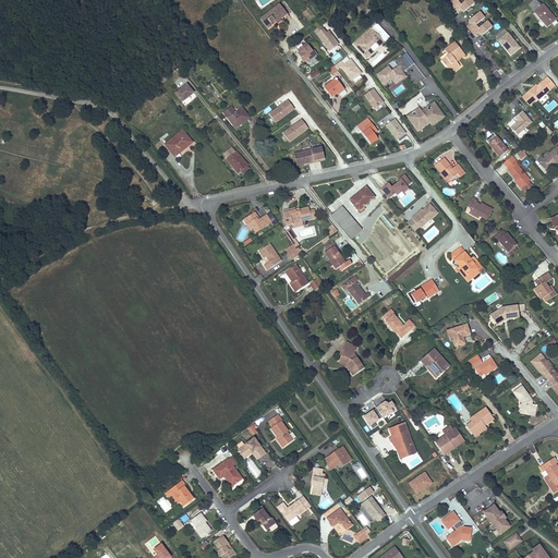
[(471,0),(466,0),(461,5),(459,2),(461,0),(451,0),(453,2),(450,4),(458,12),(461,10),(464,13),(466,11),(475,3),(471,0)]
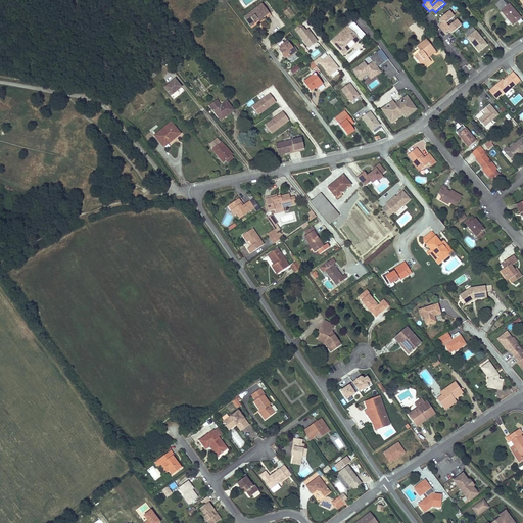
[(516,21),(515,21),(520,17),(509,4),(507,5),(502,0),(500,0),(495,4),(502,10),(501,11),(513,25),(516,21)]
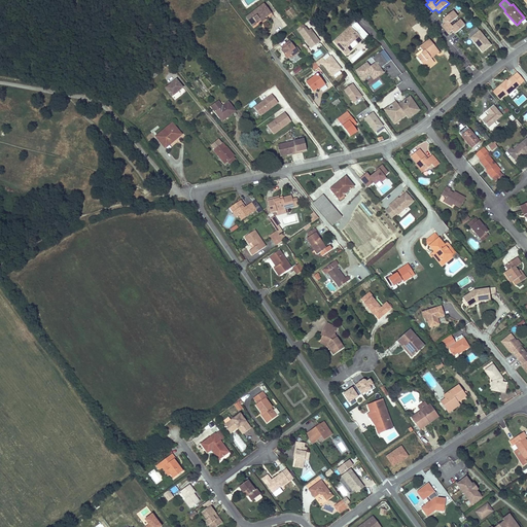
[(257,23),(256,22),(256,21),(259,19),(260,20),(261,22),(265,20),(265,18),(271,12),(264,3),(246,16),(253,26),(257,23)]
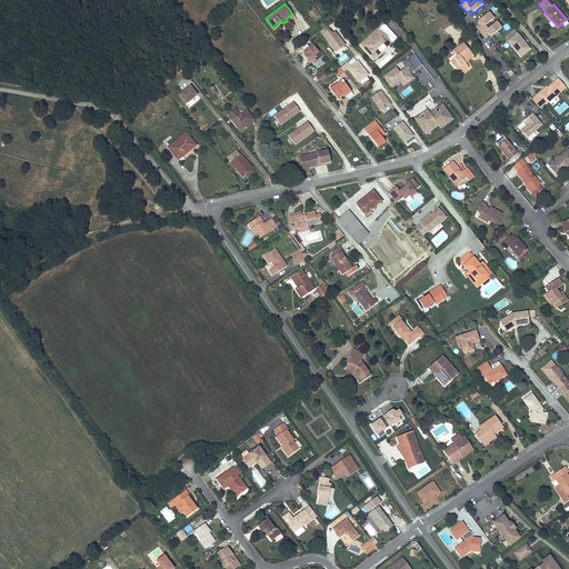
[(497,22),(489,29),(486,26),(495,19),(500,13),(498,10),(492,16),(489,12),(477,22),(480,26),(478,28),(485,36),(487,33),(491,38),(495,36),(502,28),(497,22)]
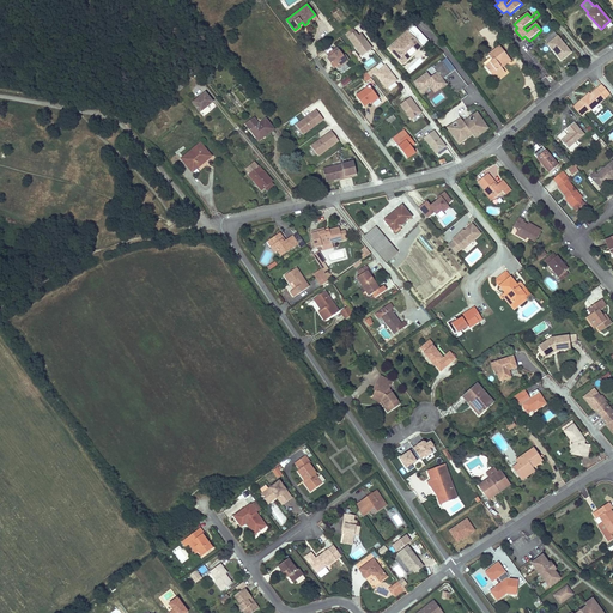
[(416,26),(389,49),(402,64),(428,42),(416,26)]
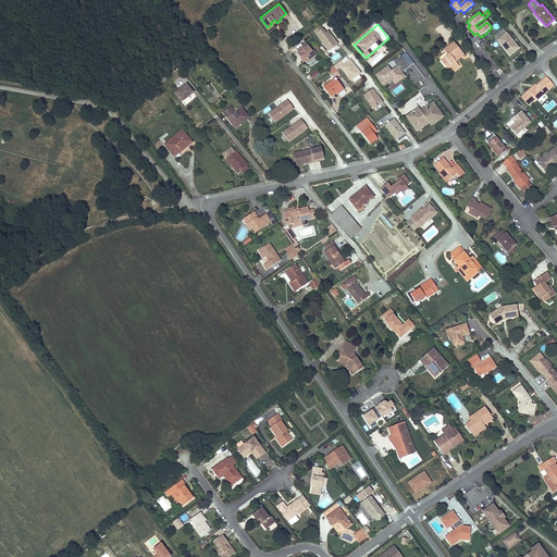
[(337,45),(327,31),(324,33),(321,29),(314,34),(326,49),(331,46),(332,48),(337,45)]
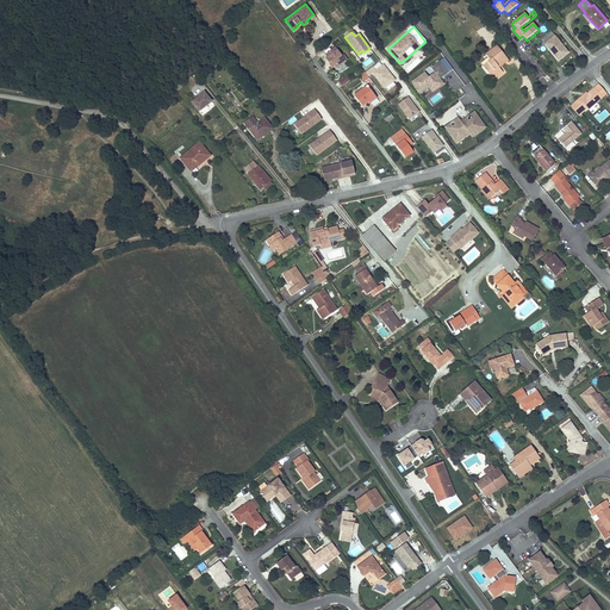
[(561,57),(560,56),(566,51),(552,32),(542,39),(545,43),(558,60),(561,57)]
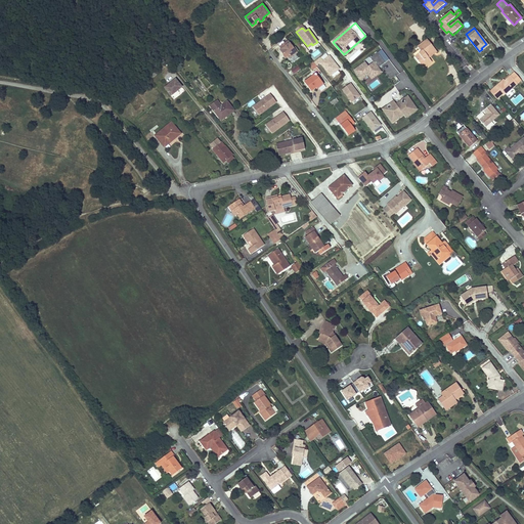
[(431,61),(428,57),(436,51),(434,48),(427,39),(419,46),(423,50),(415,56),(424,68),(431,61)]
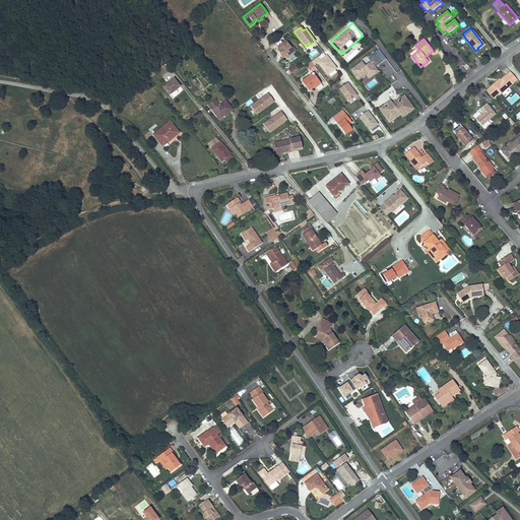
[(295,52),(285,41),(277,47),(286,58),(295,52)]
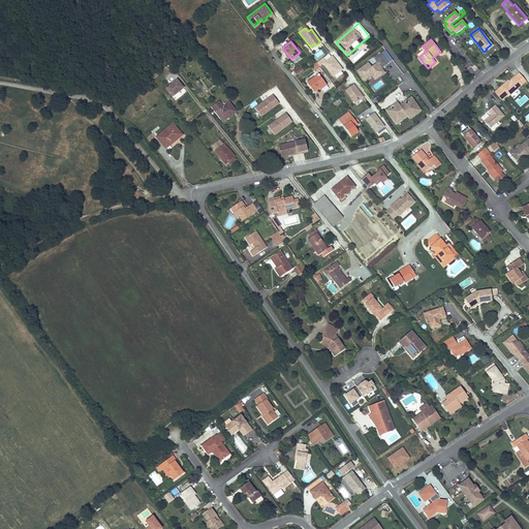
[(377,63),(372,67),(368,62),(358,71),(366,82),(371,78),(375,82),(385,73),(382,68),(393,60),(389,54),(385,50),(374,59),(377,63)]
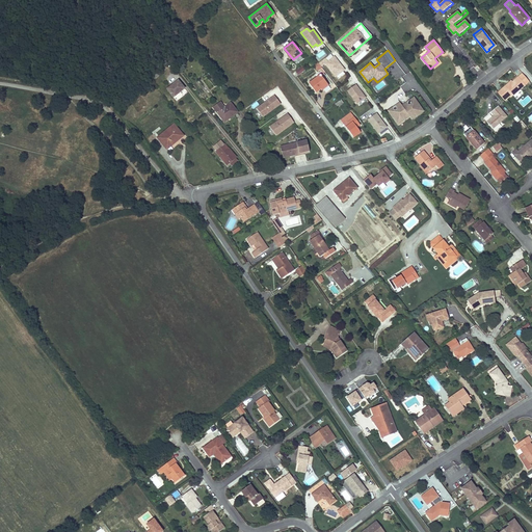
[(344,70),(334,56),(327,61),(324,58),(318,63),(319,63),(321,67),(324,63),(335,77),(344,70)]
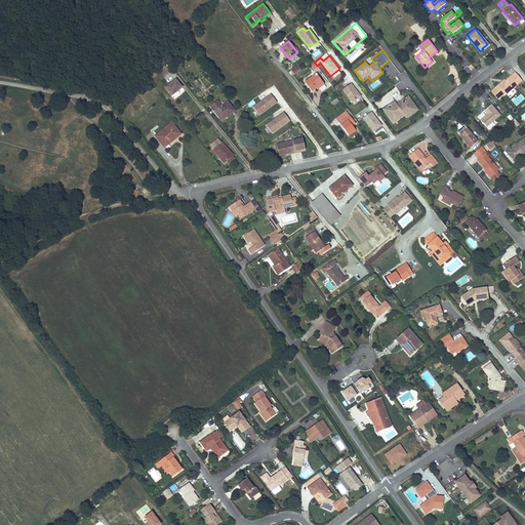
[(300,69),(298,65),(292,70),(294,74),(300,69)]
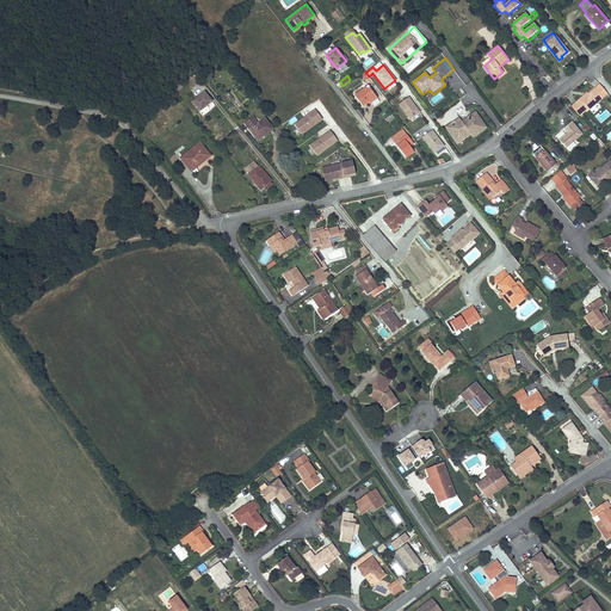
[(588,109),(603,97),(606,93),(599,85),(594,88),(588,94),(581,100),(580,98),(572,106),(580,116),(588,109)]
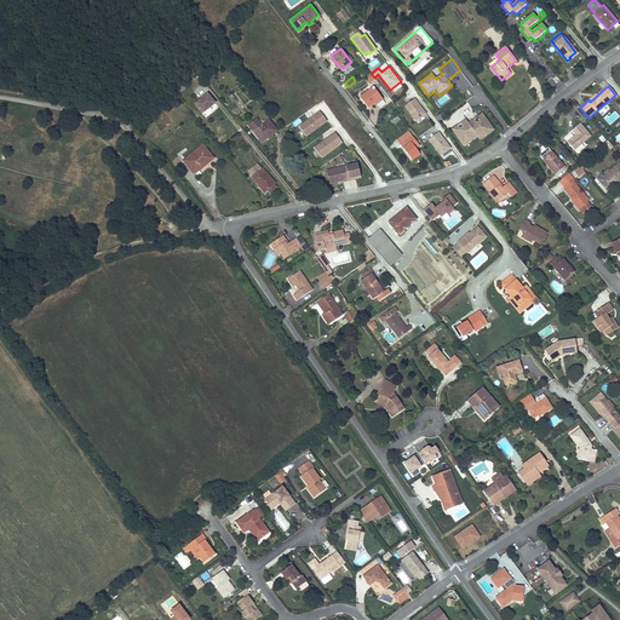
[(368,108),(373,103),(382,97),(373,87),(360,97),(368,108)]
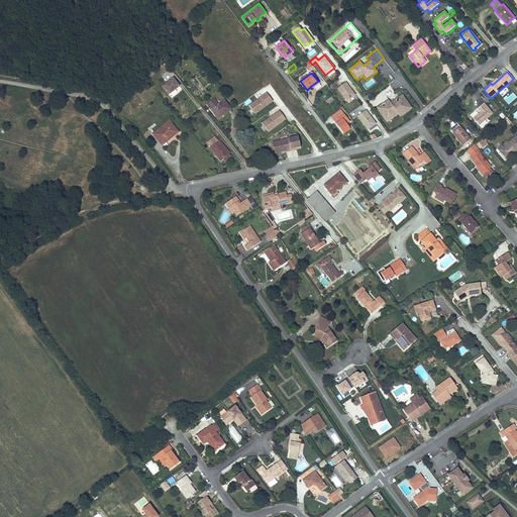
[(180,87),(173,79),(163,88),(169,95),(180,87)]
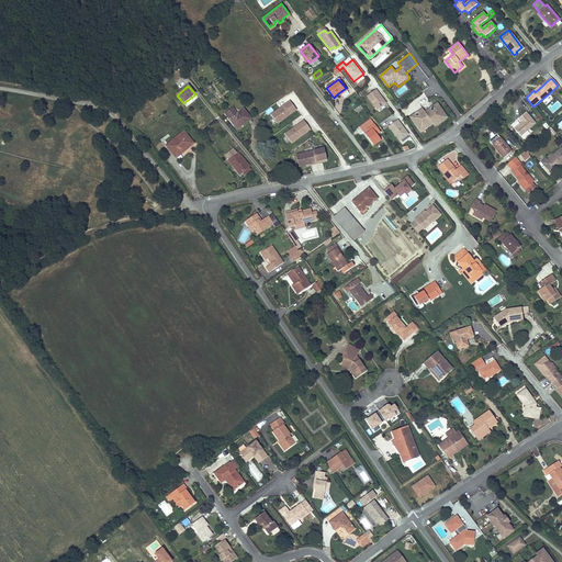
[(385,103),(375,89),(367,96),(377,109),(385,103)]
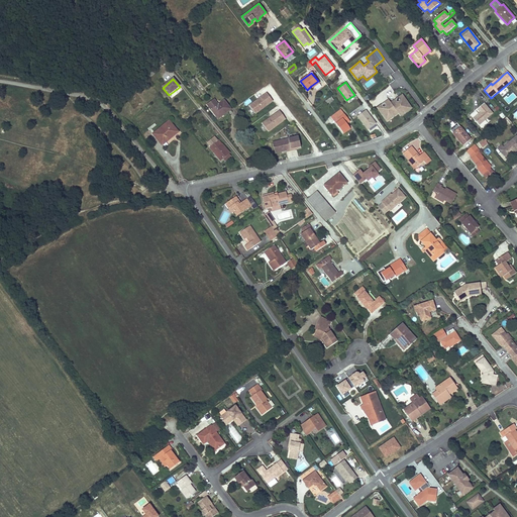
[(274,102),(267,93),(249,105),(256,114),(274,102)]
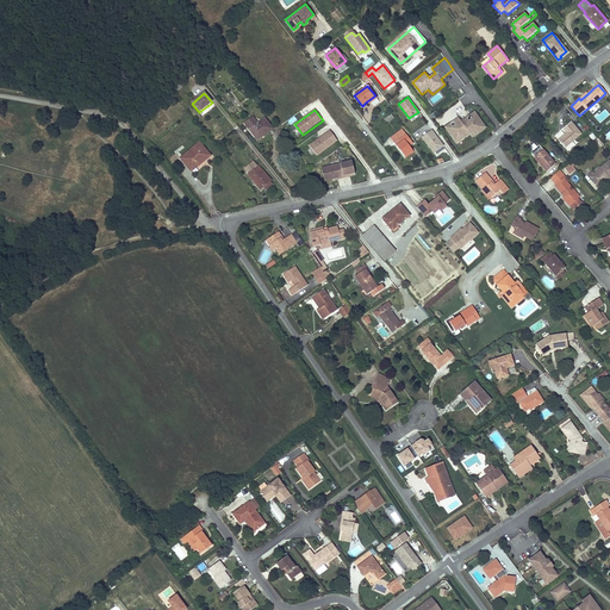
[(467,123),(464,125),(470,132),(472,136),(475,134),(475,130),(479,129),(478,128),(483,124),(474,111),(470,114),(472,118),(467,122),(467,123)]
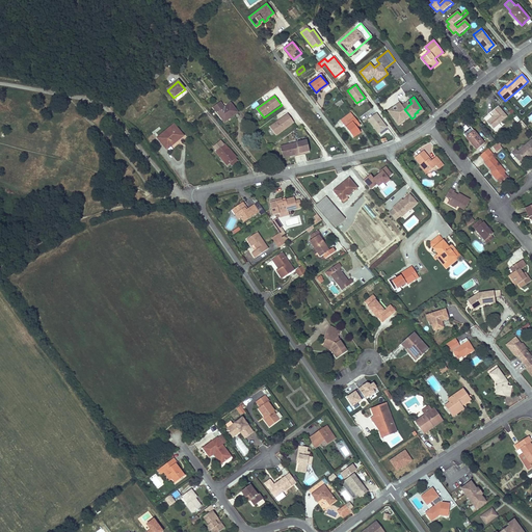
[(409,100),(402,105),(402,106),(404,109),(407,107),(407,106),(411,103),(409,100)]
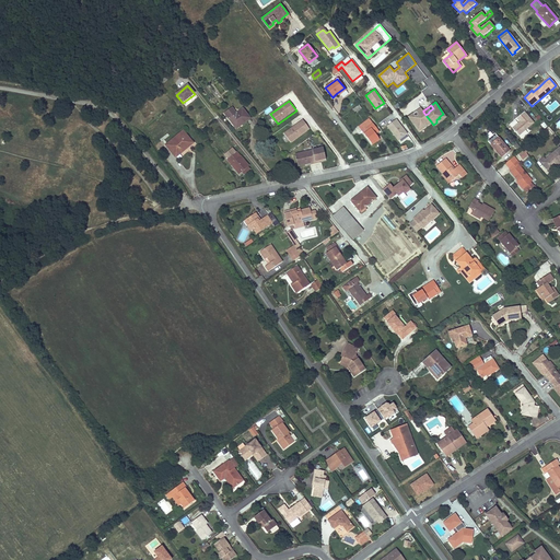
[(234,115),(230,111),(224,114),(235,128),(241,124),(242,125),(249,118),(243,109),(236,114),(234,115)]
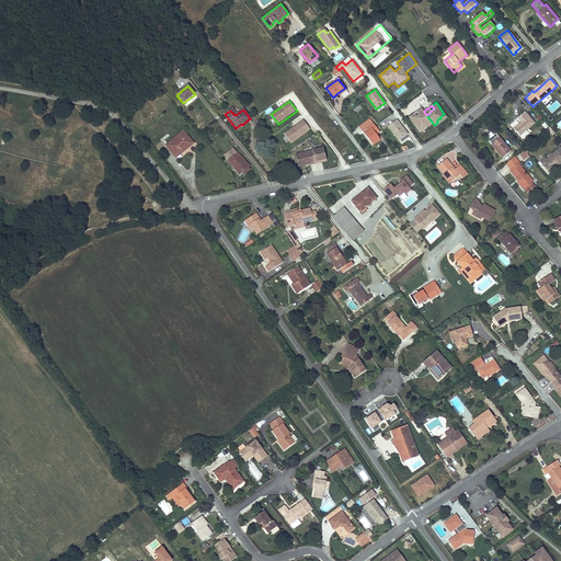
[(414,113),(409,116),(418,128),(422,125),(423,126),(425,124),(428,124),(432,122),(426,115),(424,112),(421,114),(421,113),(416,116),(414,113)]
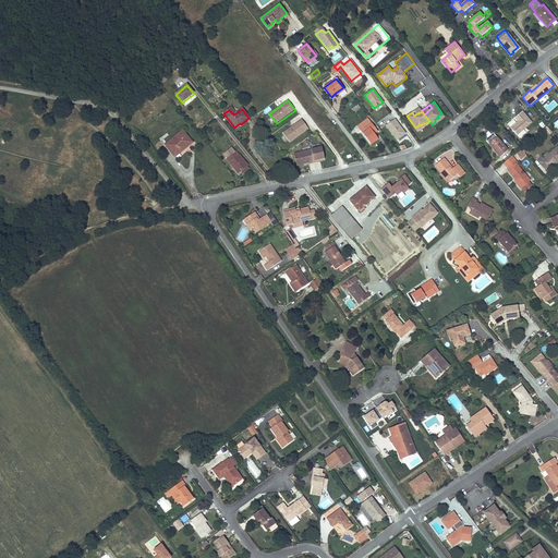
[(518,122),(510,129),(516,134),(530,122),(521,112),(514,118),(518,122)]
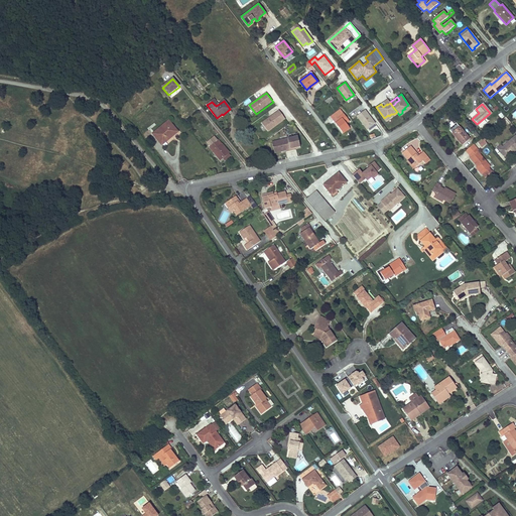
[(402,110),(402,113),(410,107),(408,105),(404,108),(405,109),(402,110)]
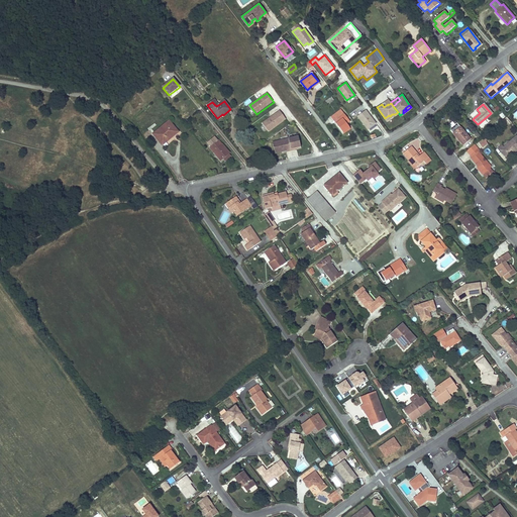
[(340,109),(334,114),(339,121),(336,123),(342,132),(349,126),(346,123),(344,121),(347,119),(340,109)]
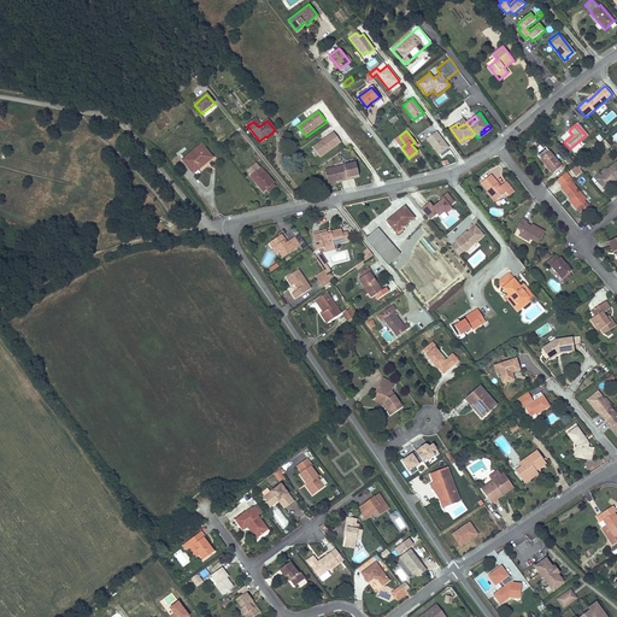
[(448,147),(436,131),(427,139),(439,154),(448,147)]
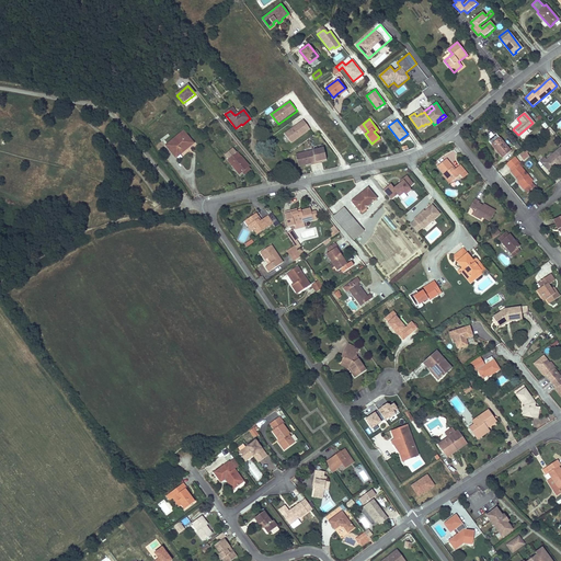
[(290,142),(309,129),(304,121),(284,134),(290,142)]
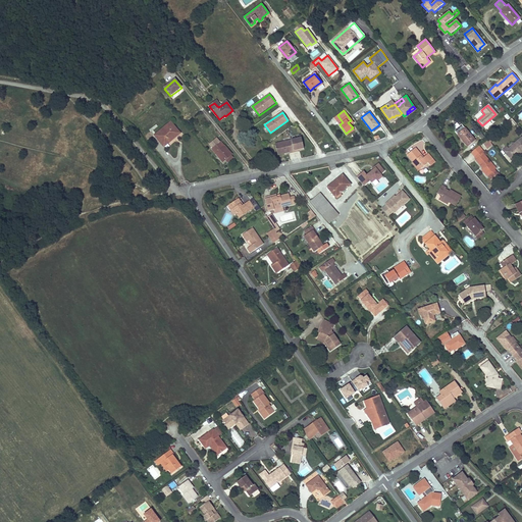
[(337,115),(334,117),(340,124),(343,122),(337,115)]
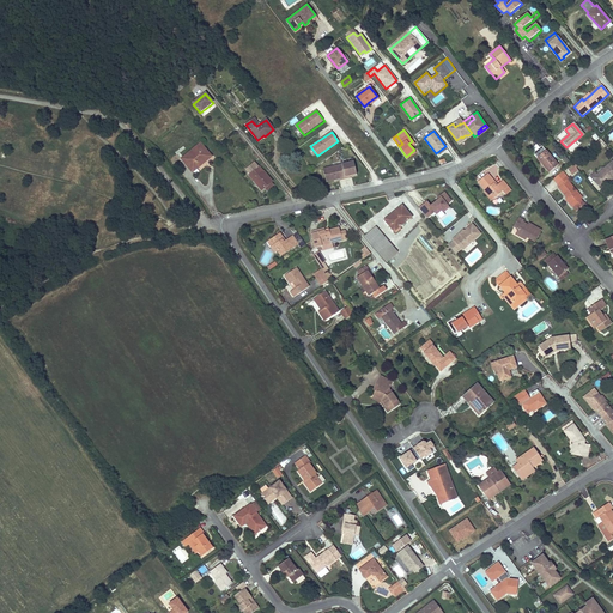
[(200,165),(198,164),(210,155),(200,144),(181,159),(192,173),(200,165)]
